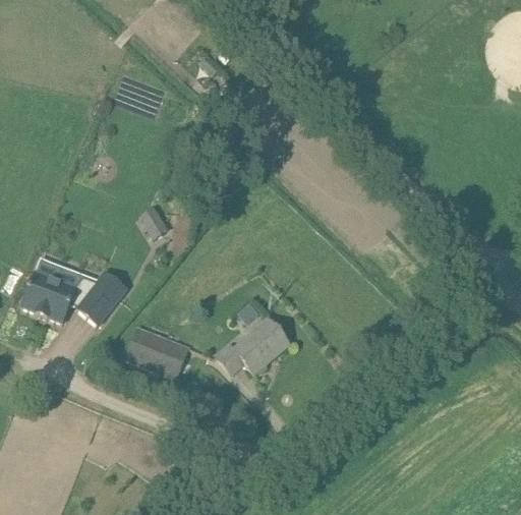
[(226,157),(237,146),(230,137),(218,150),(226,157)]
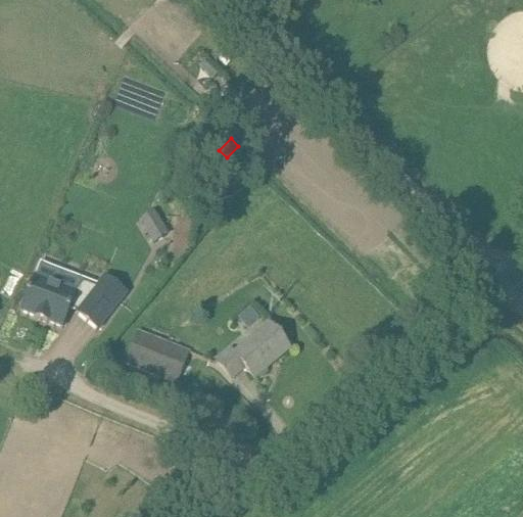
[(153,212),(142,219),(154,238),(165,231),(153,212)]
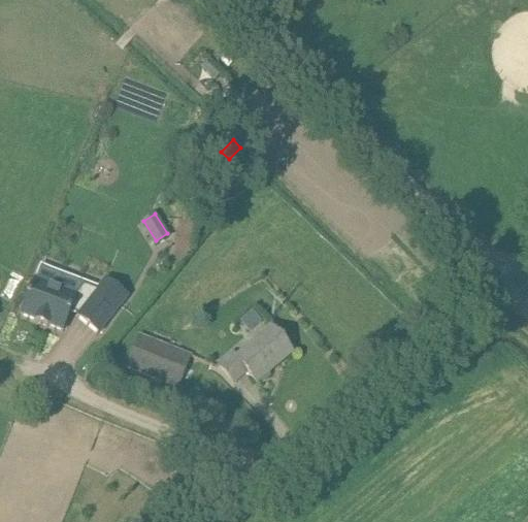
[(35,270),(20,310),(35,316),(35,317),(46,322),(47,320),(63,326),(70,305),(78,308),(77,311),(98,327),(127,291),(106,274),(99,283),(87,278),(79,287),(35,270)]
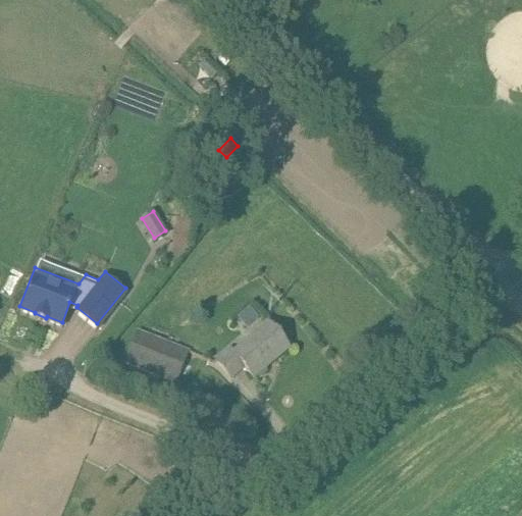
[(286,342),(273,325),(267,319),(233,348),(230,344),(216,356),(230,373),(244,362),(254,373),(268,362),(265,359),(286,342)]
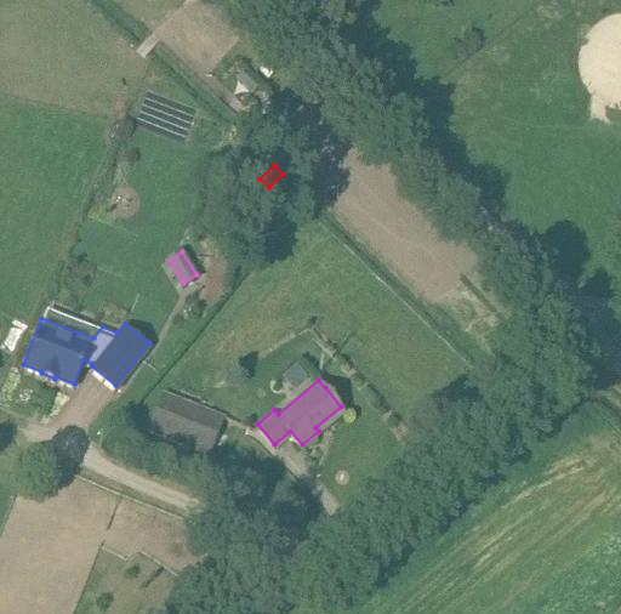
[(163,390),(148,426),(210,449),(223,413),(163,390)]
